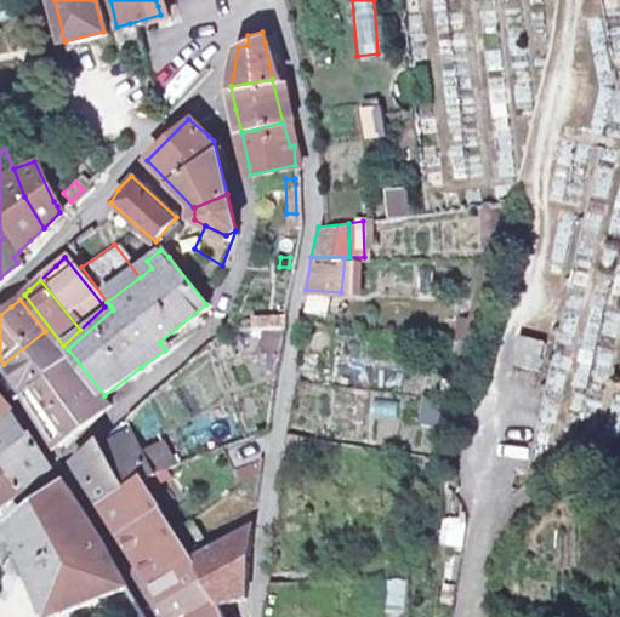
[(252,314),(254,327),(279,325),(280,313),(252,314)]
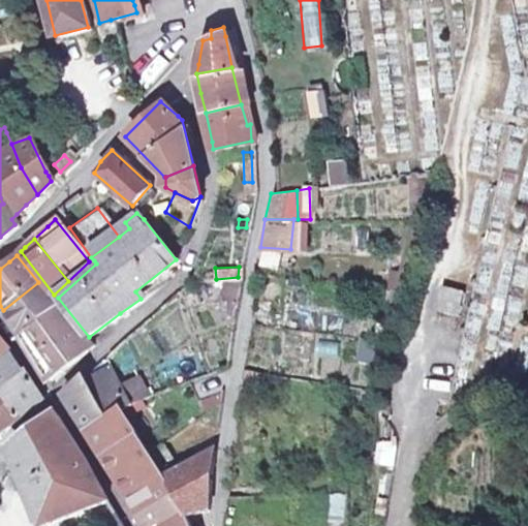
[(454,310),(459,285),(436,280),(431,304),(454,310)]
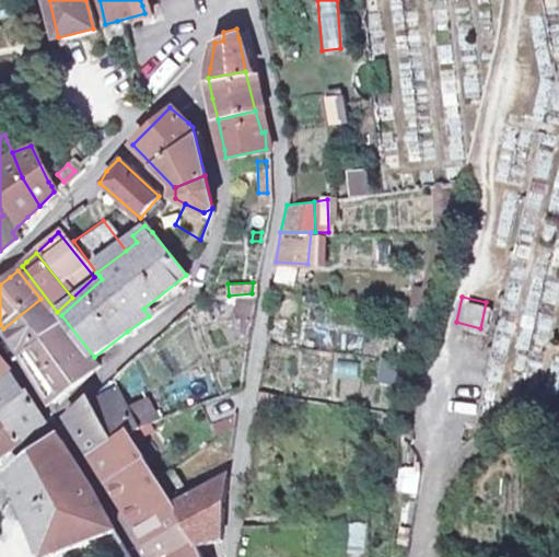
[(59,323),(41,299),(3,328),(22,352),(59,323)]
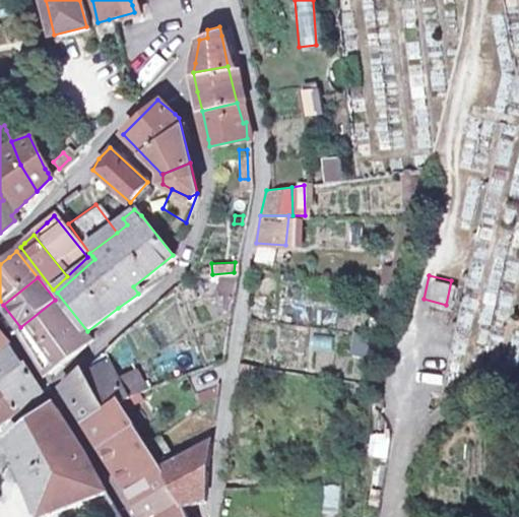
[(84,334),(55,300),(20,327),(47,371),(77,347),(88,339),(84,334)]
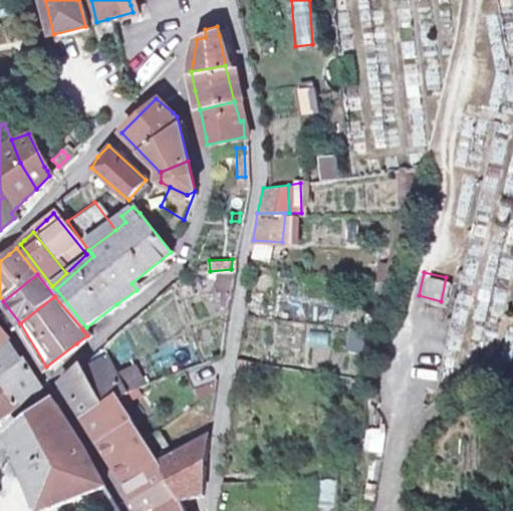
[(366,355),(372,334),(364,333),(358,352),(366,355)]
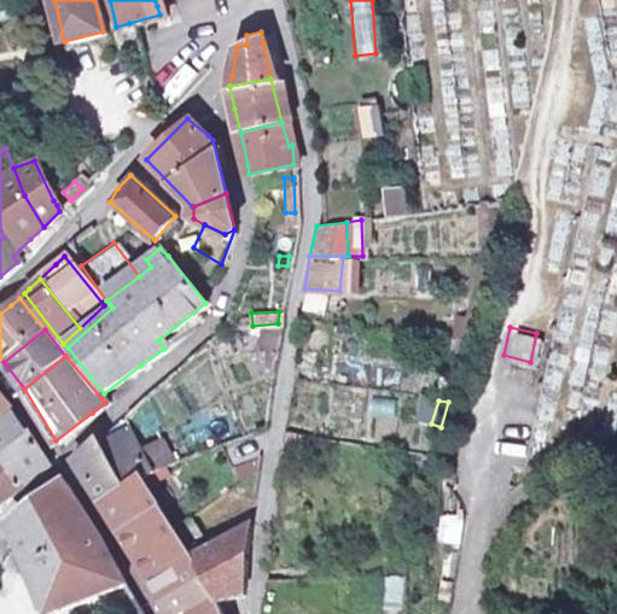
[(0,446),(23,483),(47,461),(44,455),(25,428),(23,430),(9,410),(0,417),(0,446)]
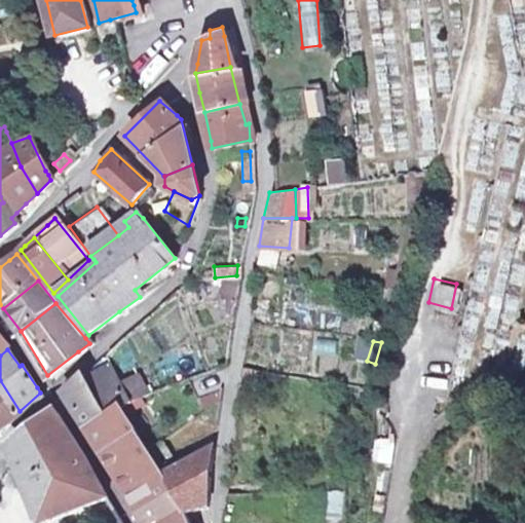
[(94,374),(108,364),(104,355),(90,367),(94,374)]
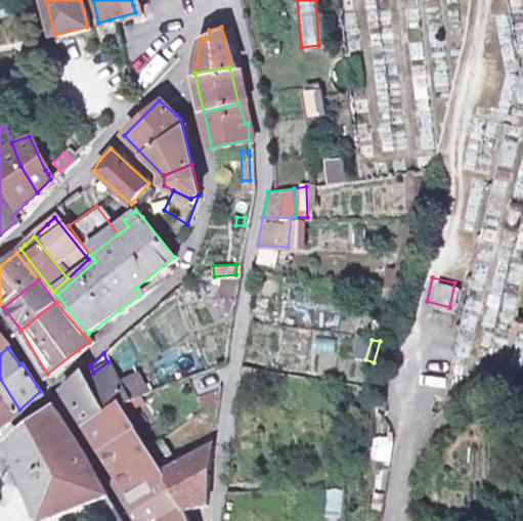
[(107,362),(93,373),(112,408),(119,404),(127,400),(119,383),(107,362)]
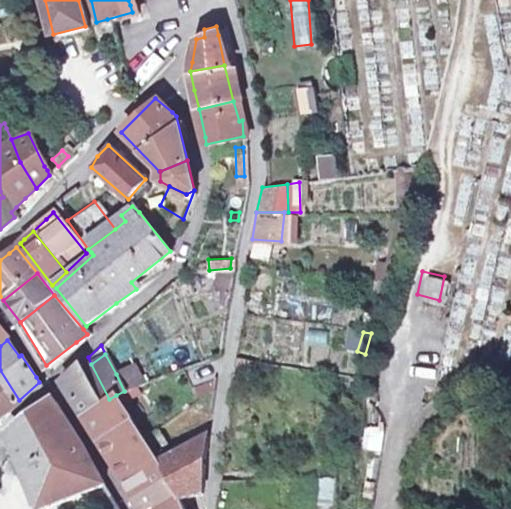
[(192,364),(186,366),(191,387),(211,378),(212,376),(217,355),(192,364)]
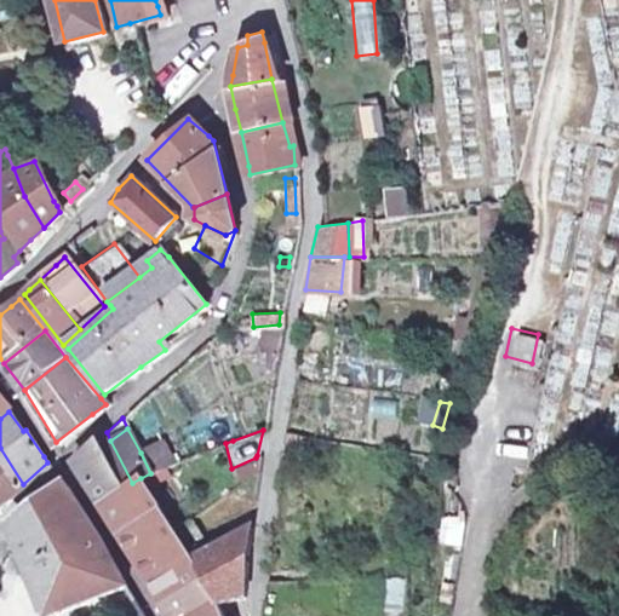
[(110,441),(107,432),(96,443),(75,461),(99,501),(132,483),(110,441)]
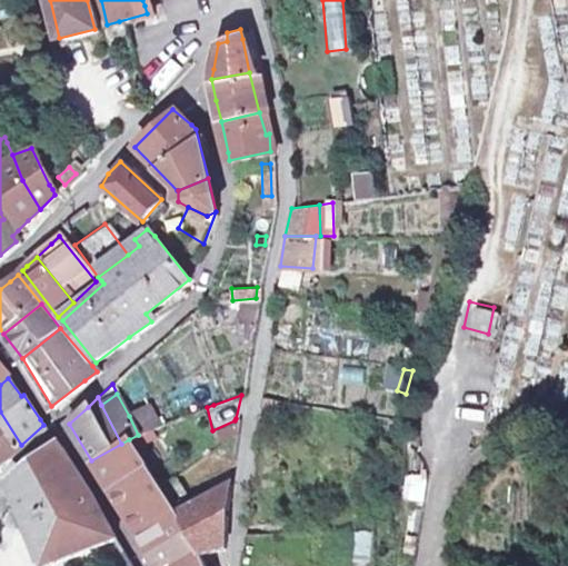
[(155,404),(129,416),(138,435),(139,434),(148,429),(151,427),(165,423),(155,404)]
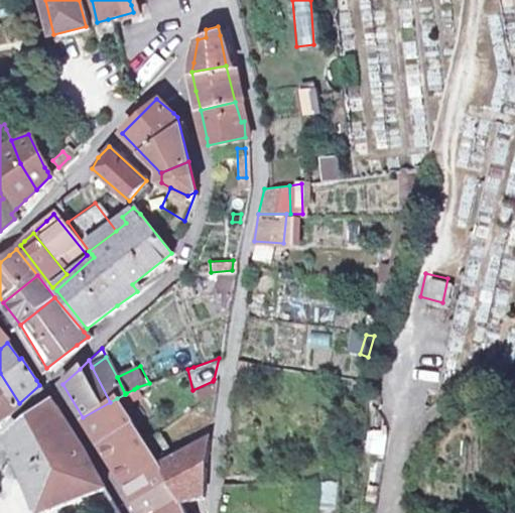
[(0,419),(19,403),(0,373),(0,419)]
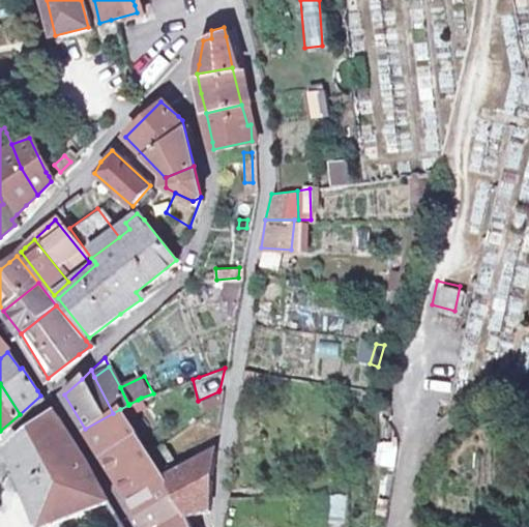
[(120,409),(125,417),(142,408),(138,400),(129,404),(128,405),(120,409)]
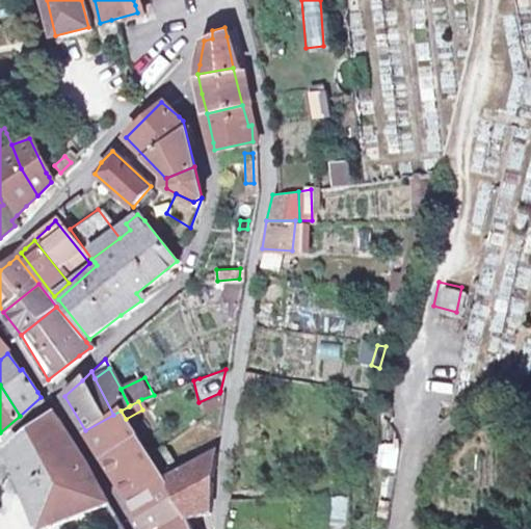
[(98,451),(104,460),(138,440),(126,419),(121,411),(113,415),(85,430),(98,451)]
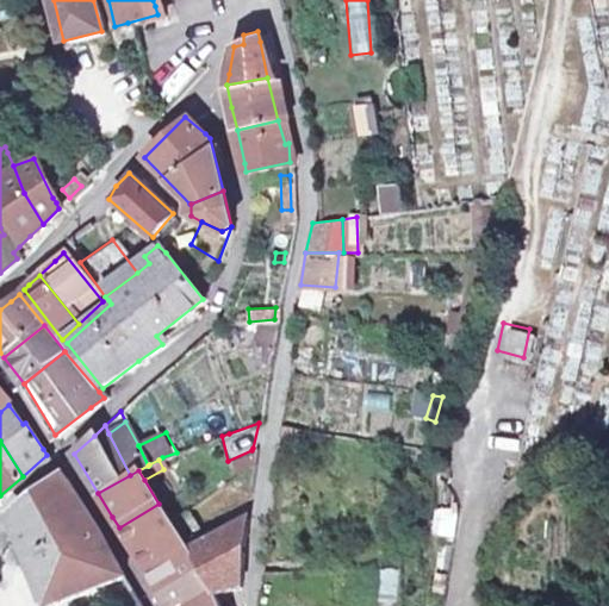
[(123,575),(64,474),(7,519),(47,605),(123,575)]
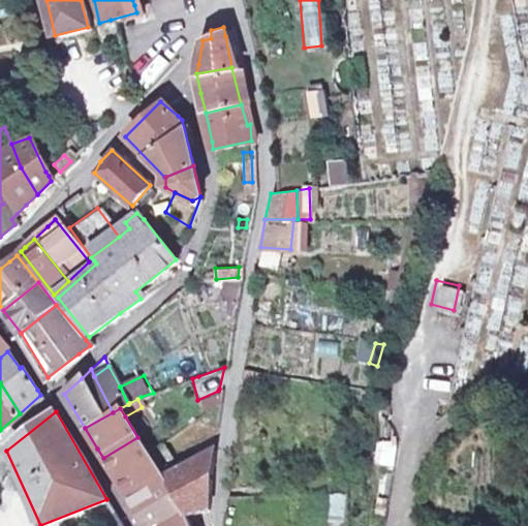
[(157,466),(147,451),(137,437),(103,458),(107,465),(117,480),(124,493),(161,473),(157,466)]
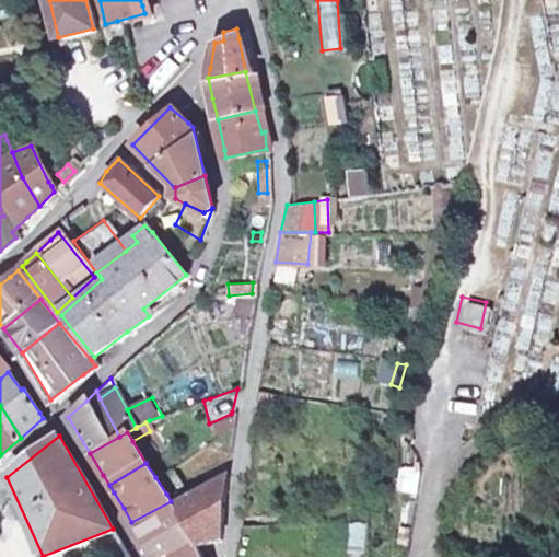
[(166,494),(183,484),(172,465),(155,477),(166,494)]
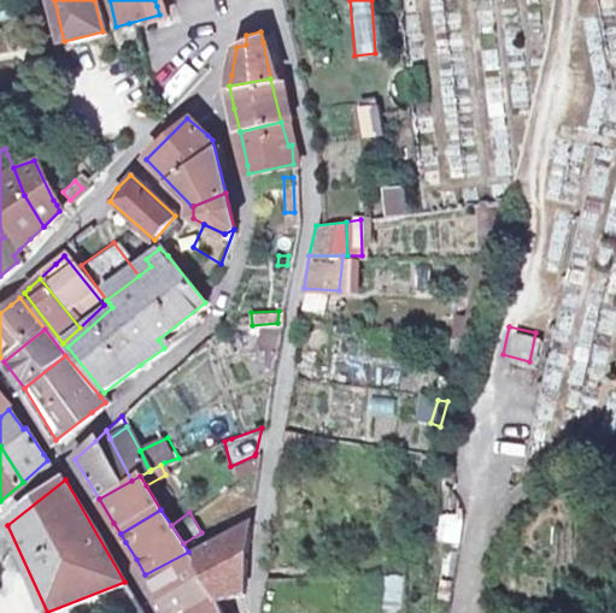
[(215,537),(188,552),(201,573),(211,590),(213,597),(213,599),(239,589),(242,555),(245,522),(215,537)]
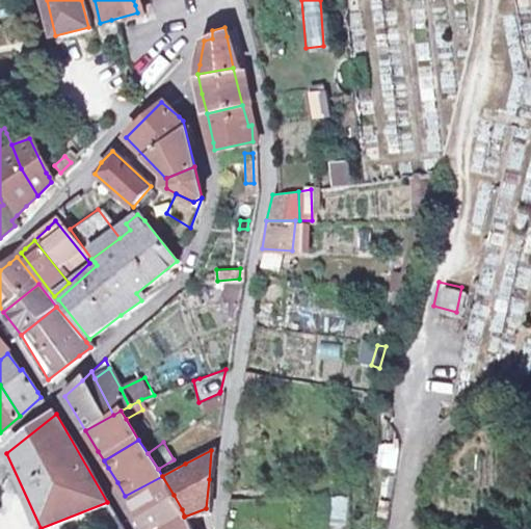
[(174,459),(158,469),(162,476),(185,464),(180,456),(174,459)]
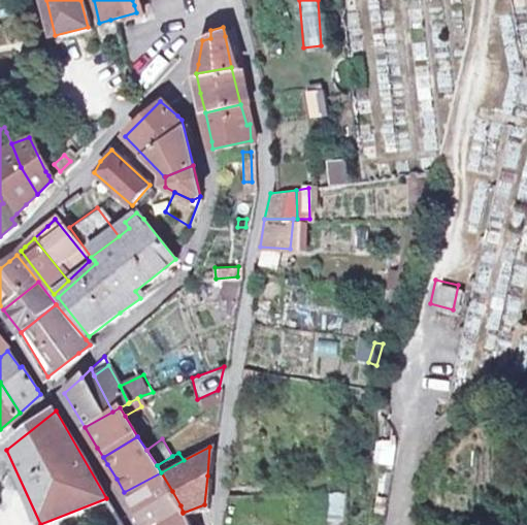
[(132,504),(135,511),(172,491),(161,472),(124,492),(132,504)]
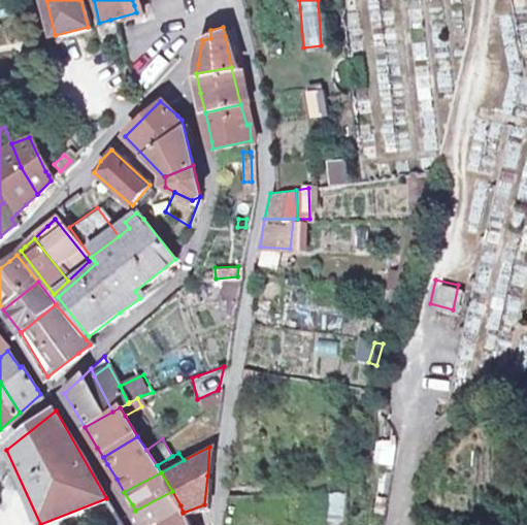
[(180,505),(172,491),(135,511),(139,517),(143,524),(156,524),(183,512),(180,505)]
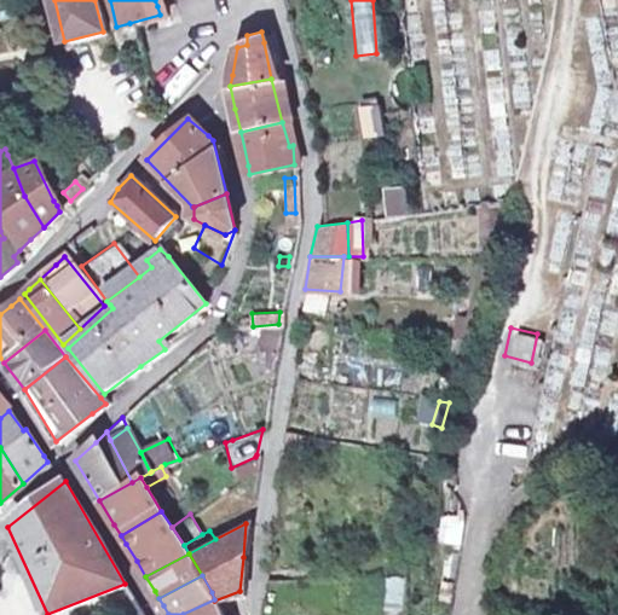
[(219,614),(214,601),(214,599),(183,614),(219,614)]
